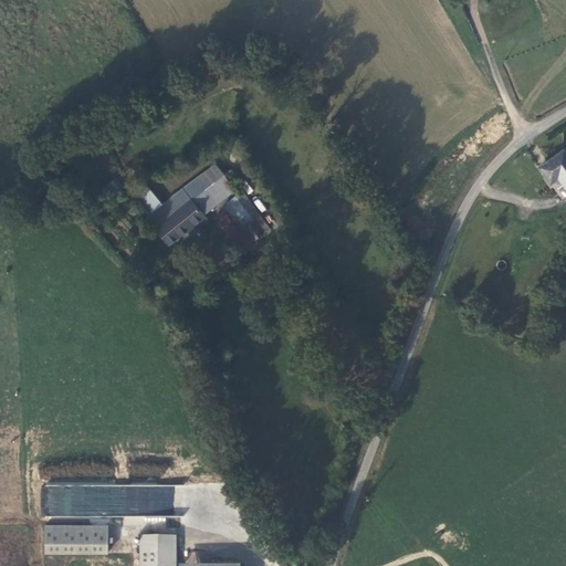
[(565,155),(545,171),(557,188),(565,180),(565,155)]
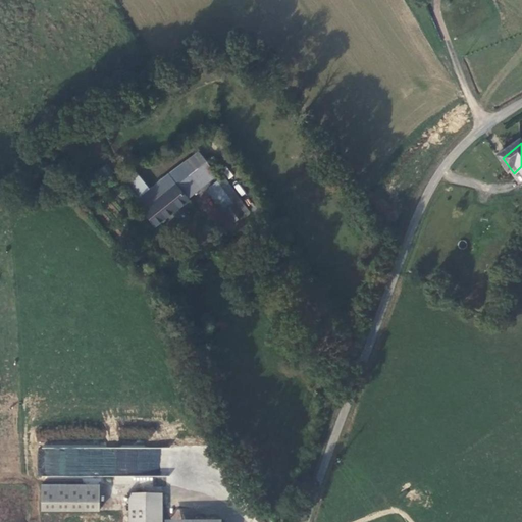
[(217,176),(206,163),(145,210),(143,213),(152,226),(187,201),(186,198),(215,178),(217,176)]
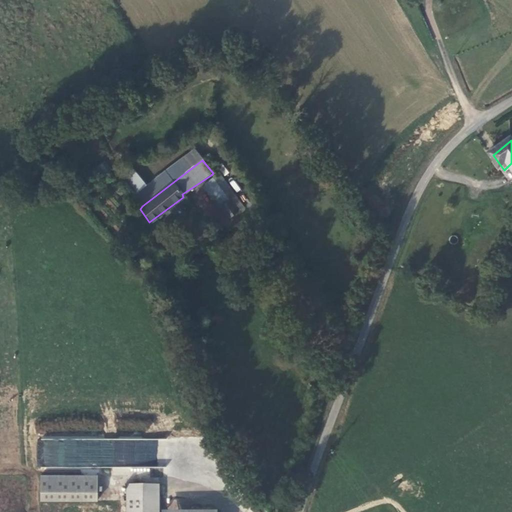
[(213,177),(237,212),(244,208),(219,174),(213,177)]
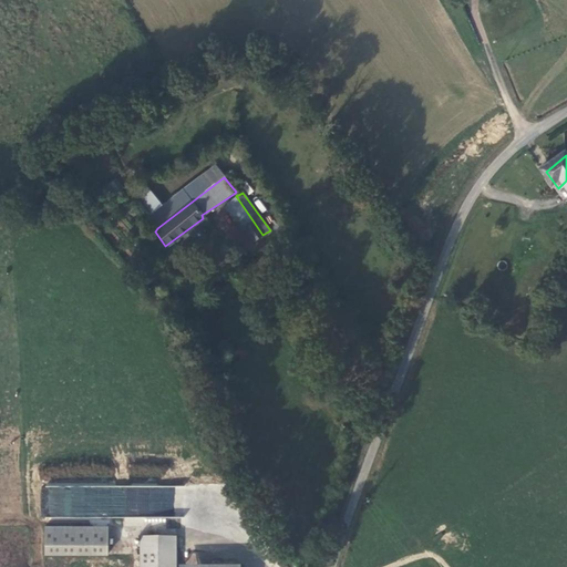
[(43,484),(42,515),(137,518),(138,487),(121,487),(121,486),(43,484)]
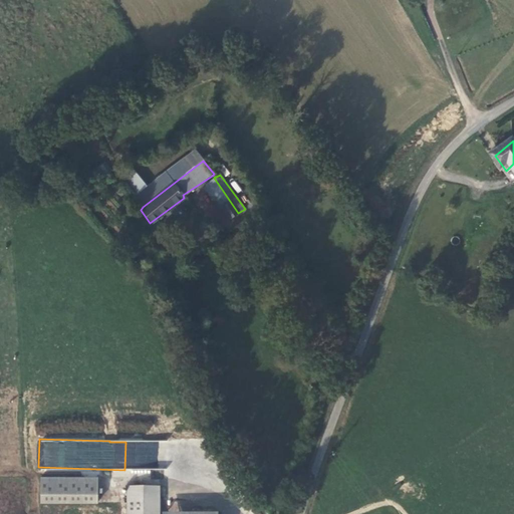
[(97,477),(42,477),(42,504),(98,503),(97,477)]
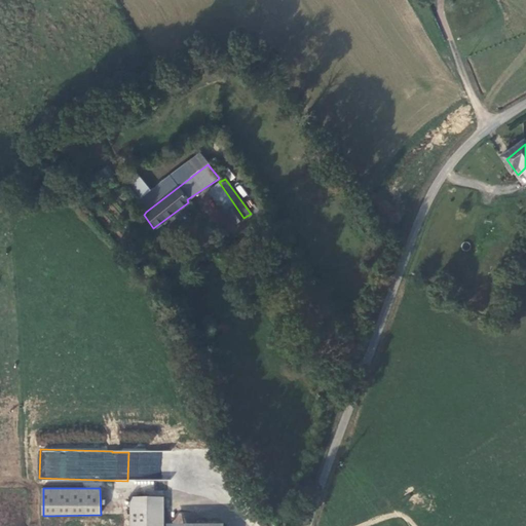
[(163,525),(163,498),(132,498),(130,525),(163,525)]
